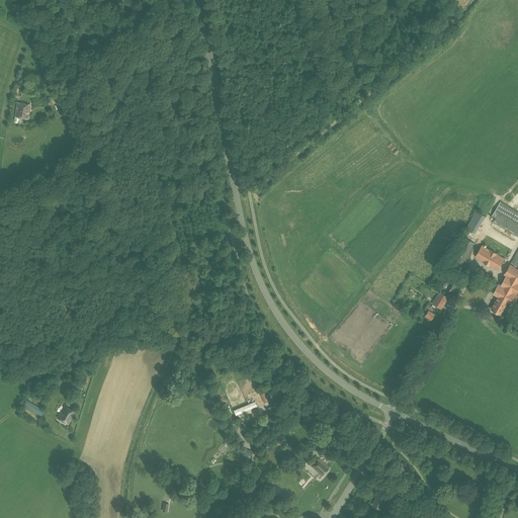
[(61,114),(70,111),(65,100),(57,103),(61,114)]
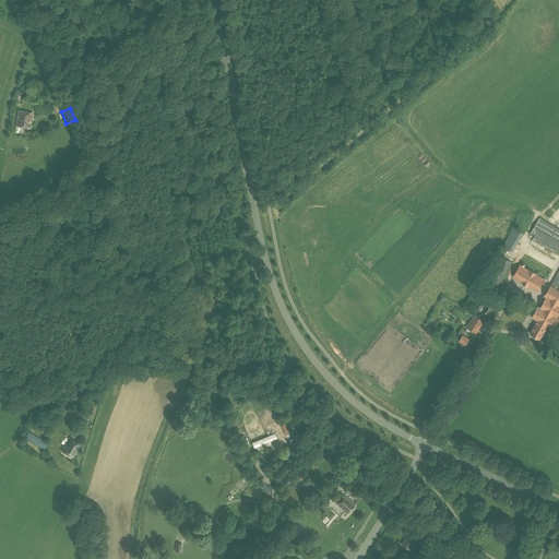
[(21,127),(23,127),(26,111),(19,110),(16,126),(15,130),(15,131),(16,132),(18,132),(19,132),(20,132),(20,131),(21,127)]
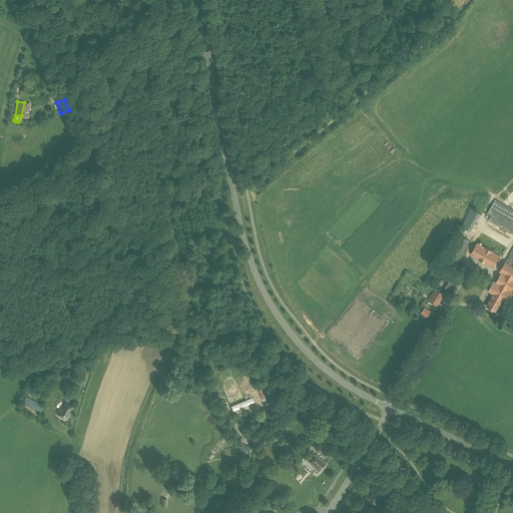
[(24,102),(21,116),(28,117),(30,103),(24,102)]
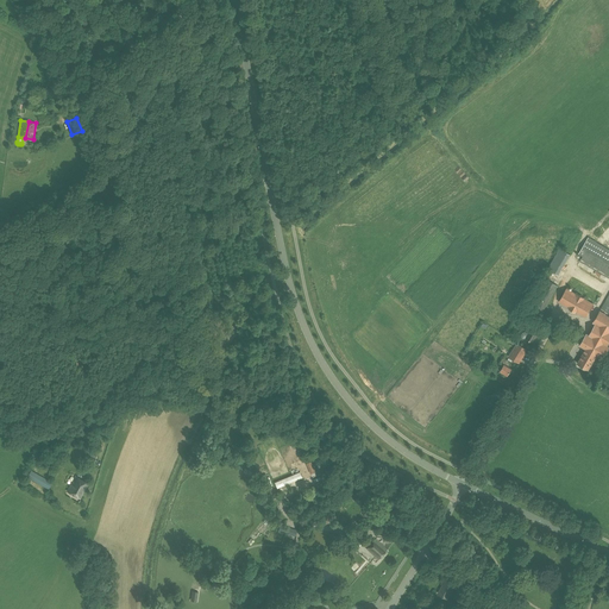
[(588,237),(578,253),(582,256),(579,261),(590,268),(601,274),(608,278),(608,249),(590,238),(588,237)]
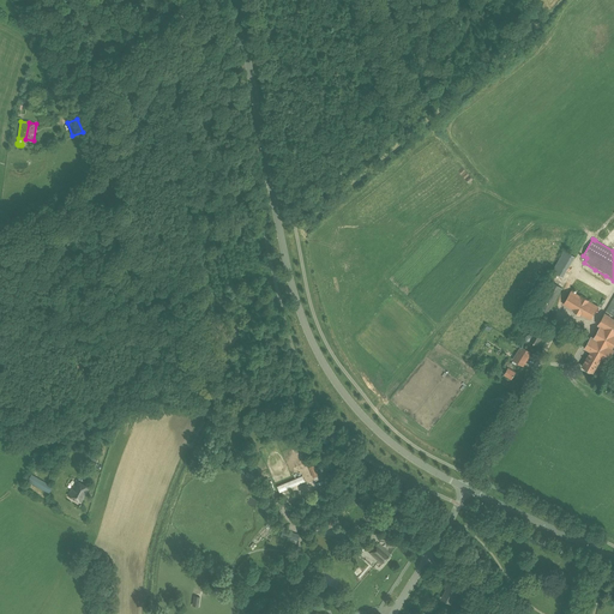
[(576,257),(564,250),(552,270),(563,277),(576,257)]
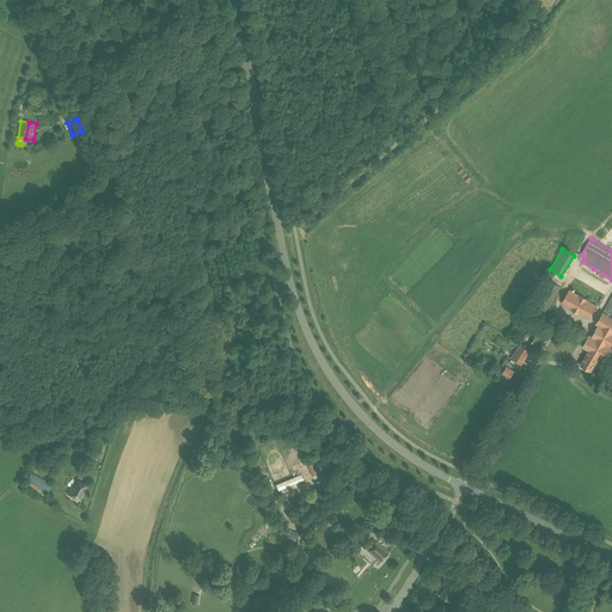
[(561,304),(588,319),(597,305),(569,289),(561,304)]
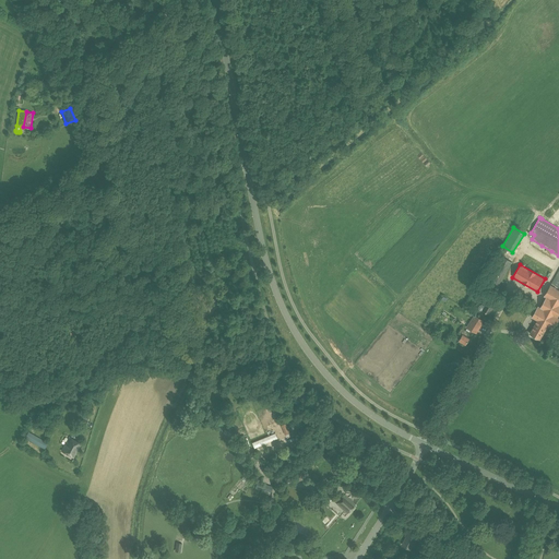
[(538,306),(532,317),(536,319),(537,320),(542,322),(547,325),(552,329),(558,318),(557,317),(558,313),(558,289),(550,285),(544,296),(546,297),(546,298),(542,305),(540,307),(538,306)]
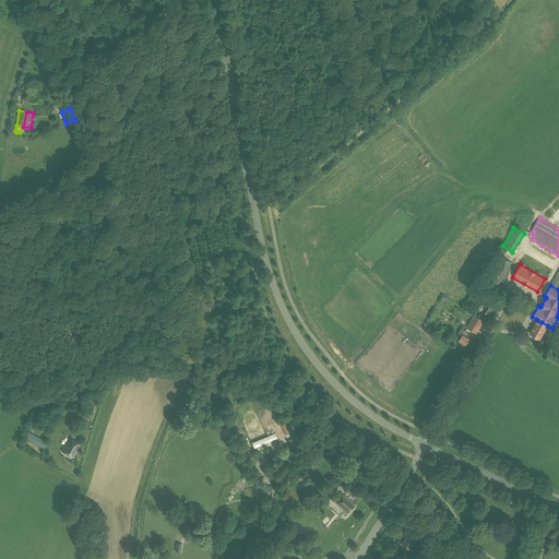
[(479,306),(477,309),(478,311),(480,312),(483,311),(483,310),(489,313),(496,302),(490,299),(494,296),(487,292),(484,296),(489,298),(485,306),(482,305),(479,306)]
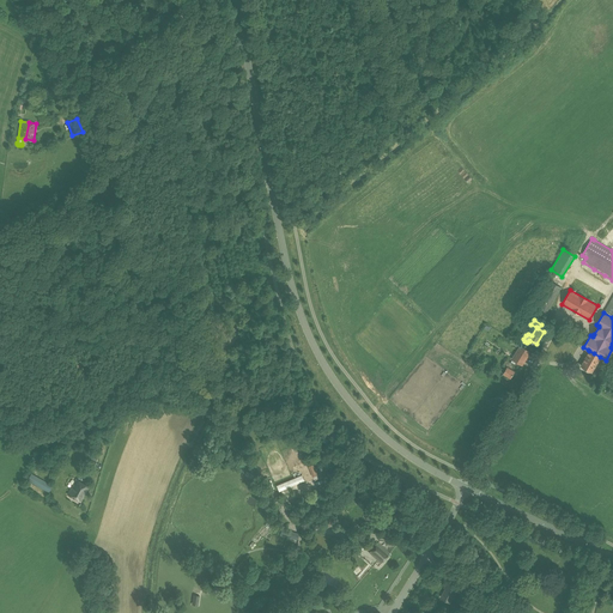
[(521,346),(513,359),(521,364),(529,351),(521,346)]
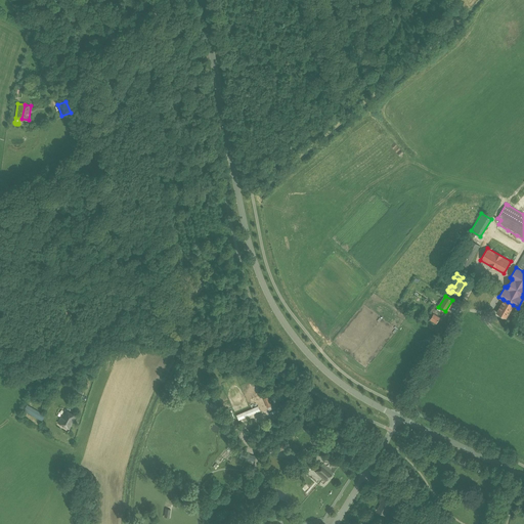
[(504,300),(496,312),(507,317),(513,305),(508,302),(504,300)]
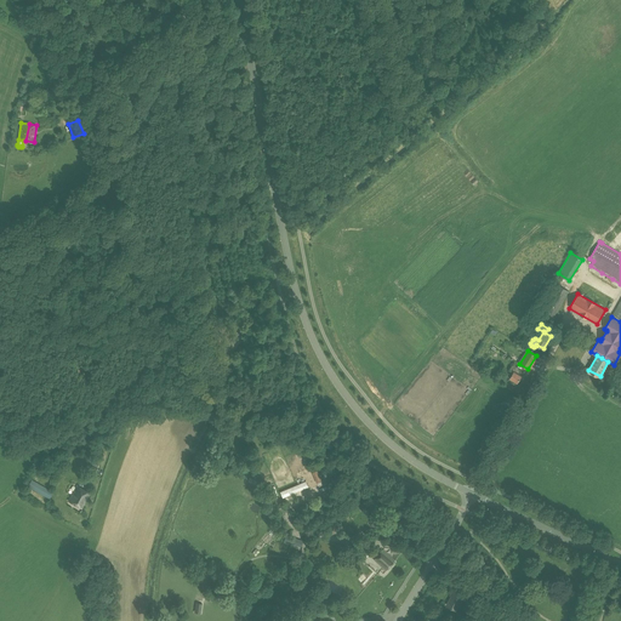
[(513,371),(510,377),(518,382),(522,376),(518,374),(520,369),(513,364),(510,369),(513,371)]
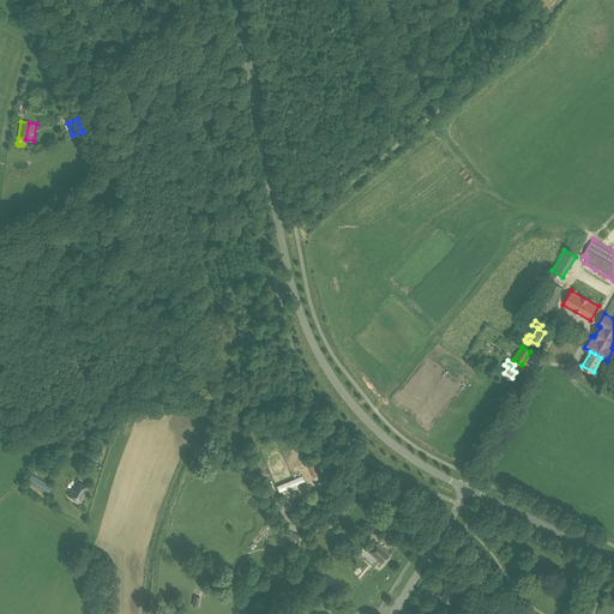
[(90,457),(86,465),(89,467),(88,469),(94,471),(94,469),(95,469),(97,463),(97,459),(90,457)]
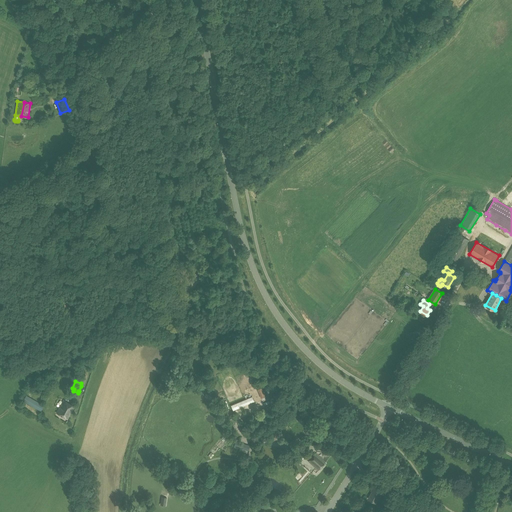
[(252,397),(232,406),(234,410),(254,401),(252,397)]
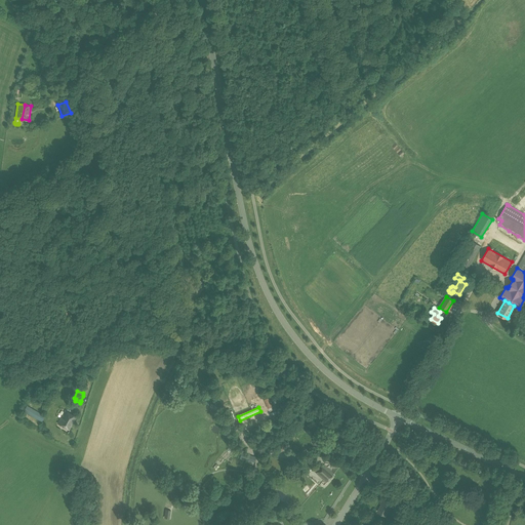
[(68,429),(69,430),(76,416),(65,410),(57,423),(59,425),(68,429)]
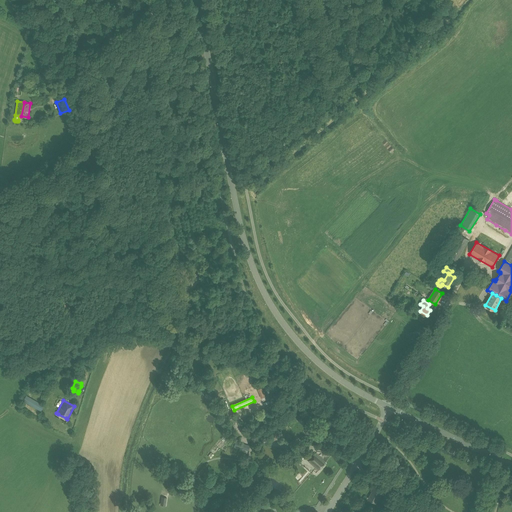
[(37,402),(34,408),(41,412),(44,406),(37,402)]
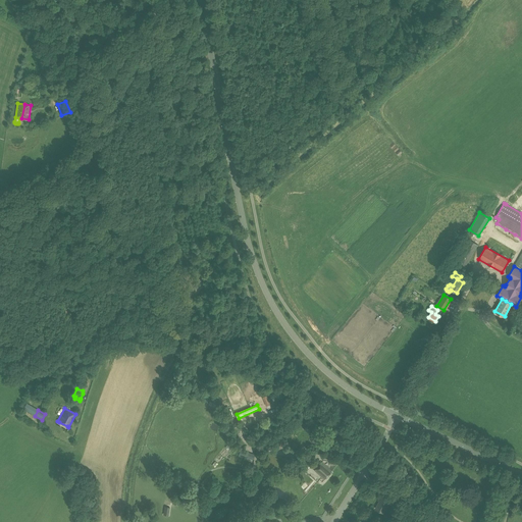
[(252,455),(252,454),(241,450),(239,455),(253,460),(255,456),(252,455)]
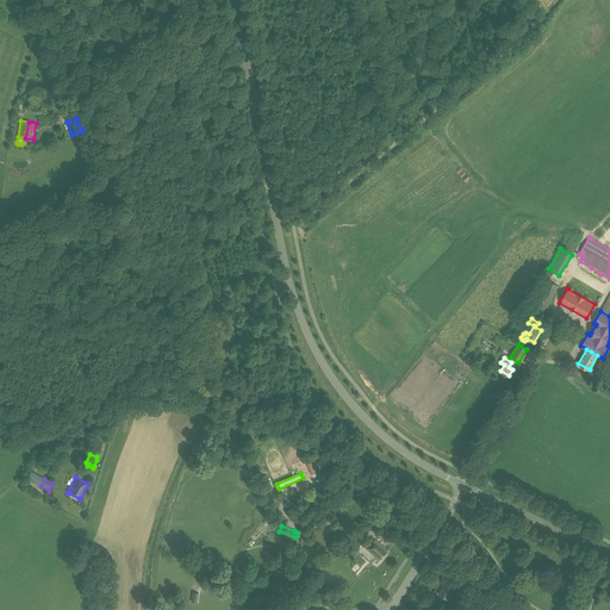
[(379,560),(387,551),(375,540),(367,549),(379,560)]
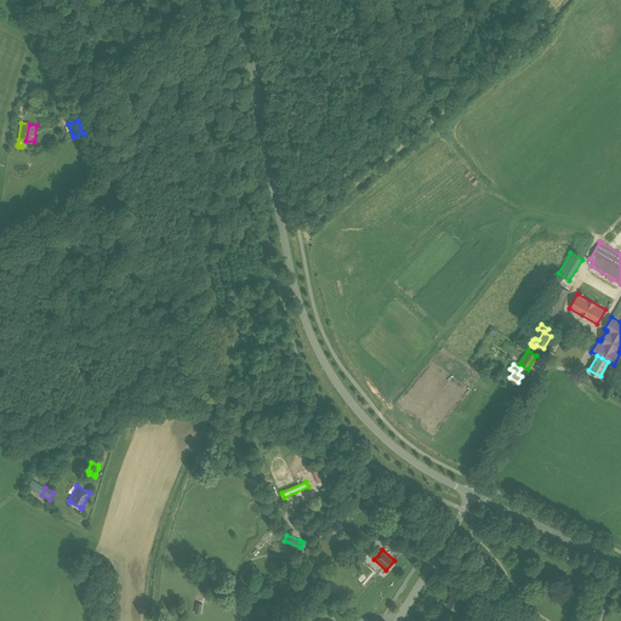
[(451,597),(446,604),(456,610),(466,593),(455,587),(450,596),(451,597)]
